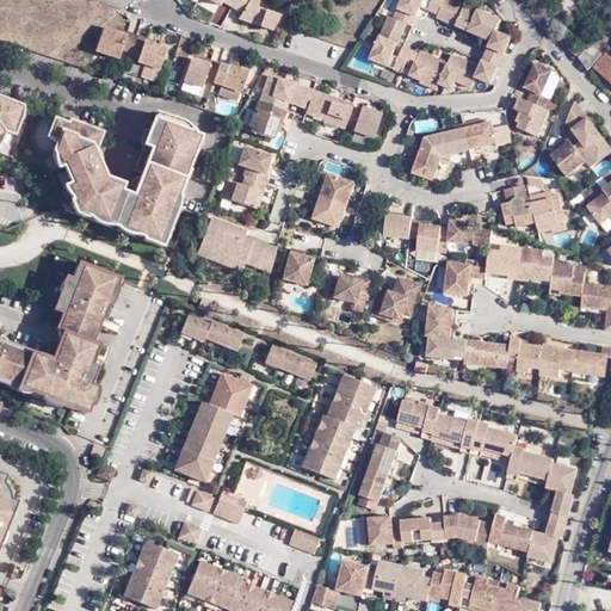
[(253,0),(235,0),(230,8),(241,14),(238,20),(271,32),(279,18),(257,10),(259,4),(253,0)]
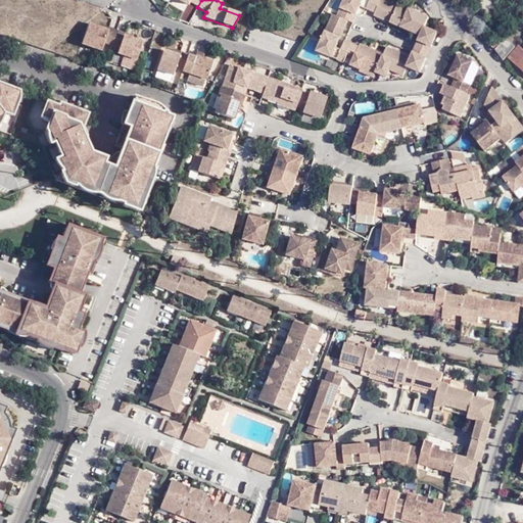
[(345,0),(338,17),(354,25),(358,16),(357,14),(359,10),(361,11),(362,8),(369,10),(373,0),(345,0)]
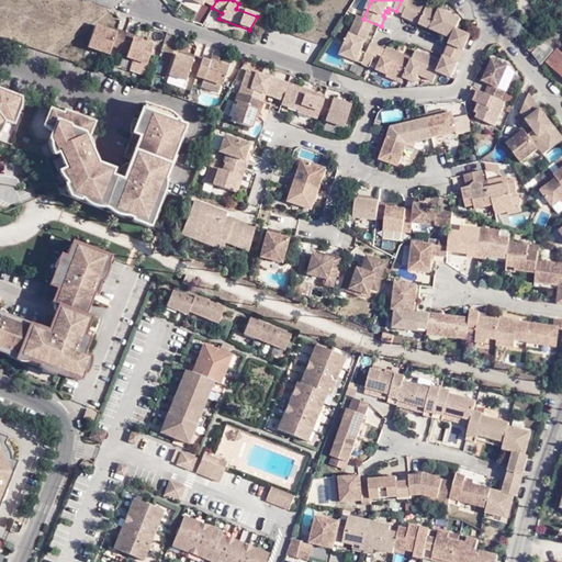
[(441,14),(408,0),(401,0),(396,11),(406,17),(405,18),(405,19),(405,20),(434,32),(441,14)]
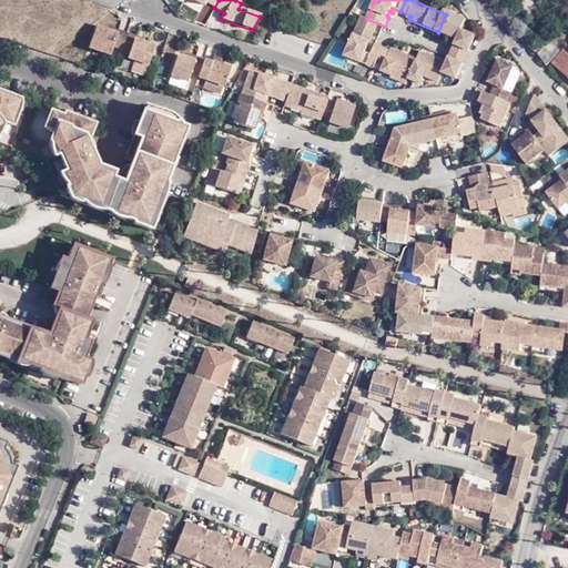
[(467,22),(447,12),(446,14),(438,32),(454,39),(455,37),(460,39),(459,42),(456,47),(469,53),(476,38),(464,32),(467,22)]
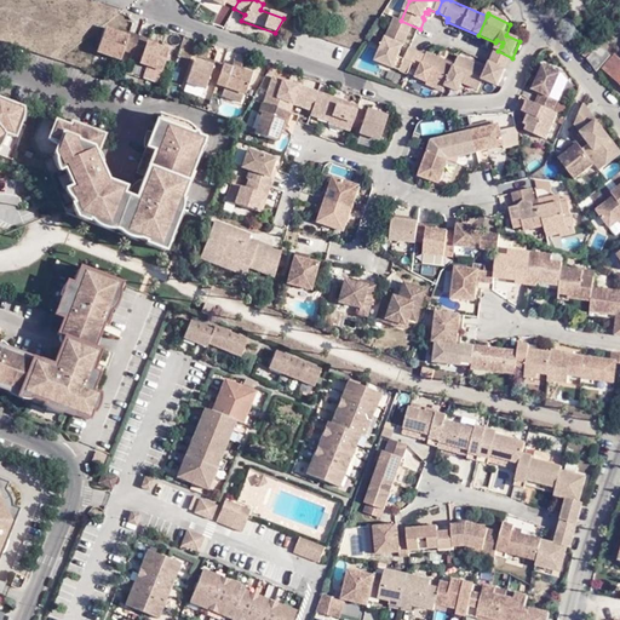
[(401,21),(395,17),(375,61),(400,72),(408,75),(419,52),(411,49),(409,49),(405,59),(399,57),(413,26),(401,21)]
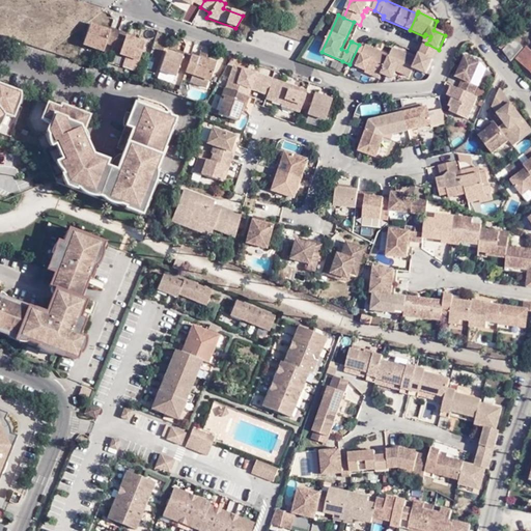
[(99,27),(88,24),(81,44),(101,52),(104,44),(111,47),(116,31),(100,25),(99,27)]
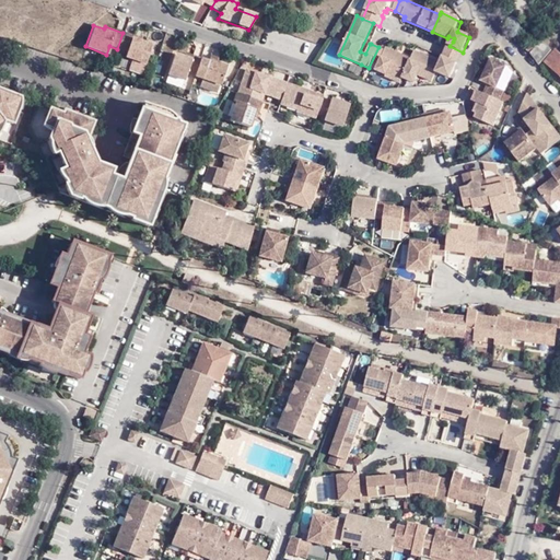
[(140,39),(123,33),(117,49),(115,55),(130,61),(127,71),(139,76),(150,46),(139,43),(140,39)]
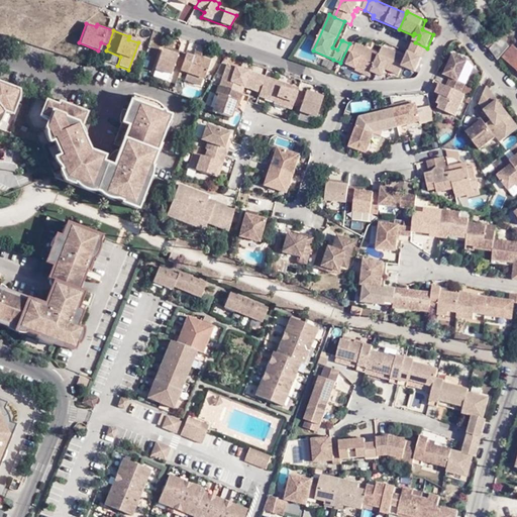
[(490,48),(497,58),(509,45),(500,37),(490,48)]
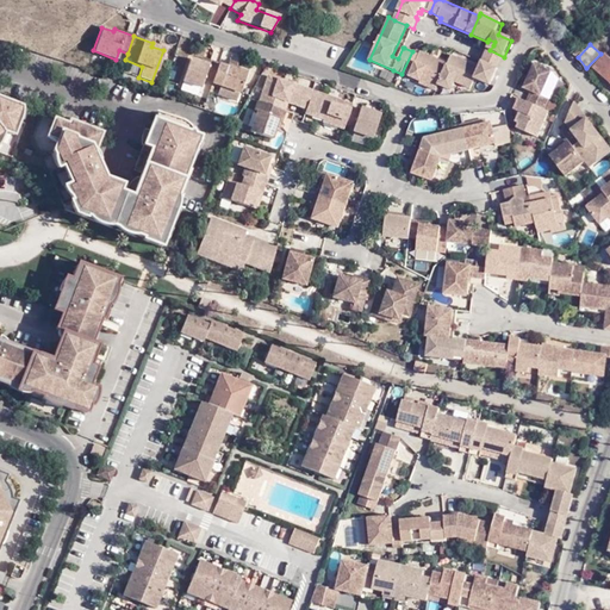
[(498,72),(504,57),(490,50),(484,64),(498,72)]
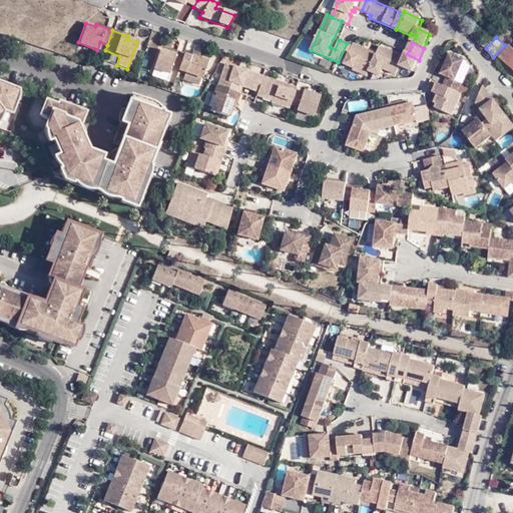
[(355,47),(347,43),(338,62),(355,69),(354,71),(369,78),(371,72),(372,69),(379,56),(356,45),(355,47)]
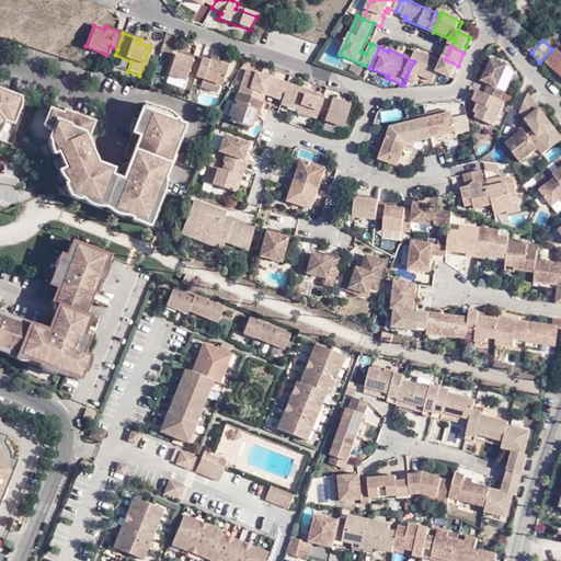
[(560,76),(560,53),(557,49),(545,61),(560,76)]
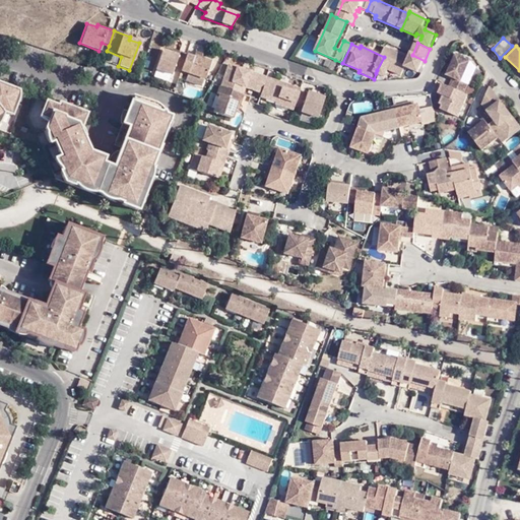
[(410,59),(388,49),(384,57),(377,70),(388,76),(390,71),(402,77),(406,69),(418,74),(425,61),(412,55),(410,59)]
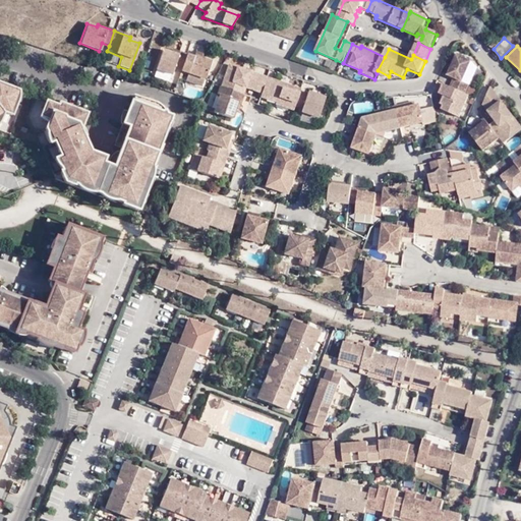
[(153,70),(169,76),(171,69),(179,72),(185,55),(170,50),(169,53),(160,50),(153,70)]
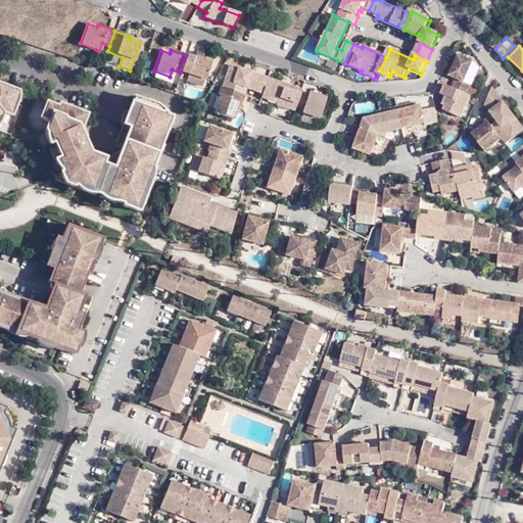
[(192,58),(186,55),(180,73),(203,82),(209,63),(199,59),(192,57),(192,58)]
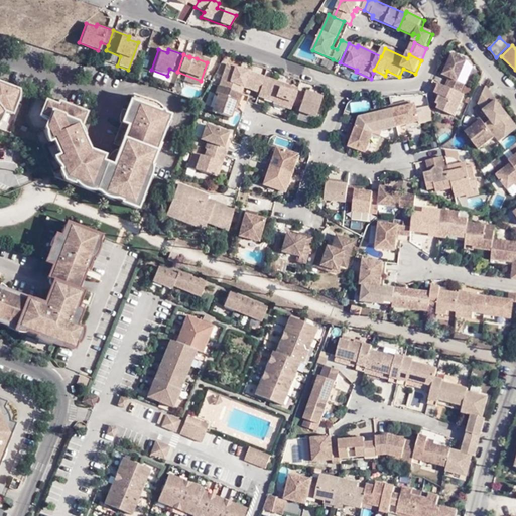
[(453,77),(449,87),(463,93),(467,83),(461,81),(470,60),(456,54),(447,75),(453,77)]
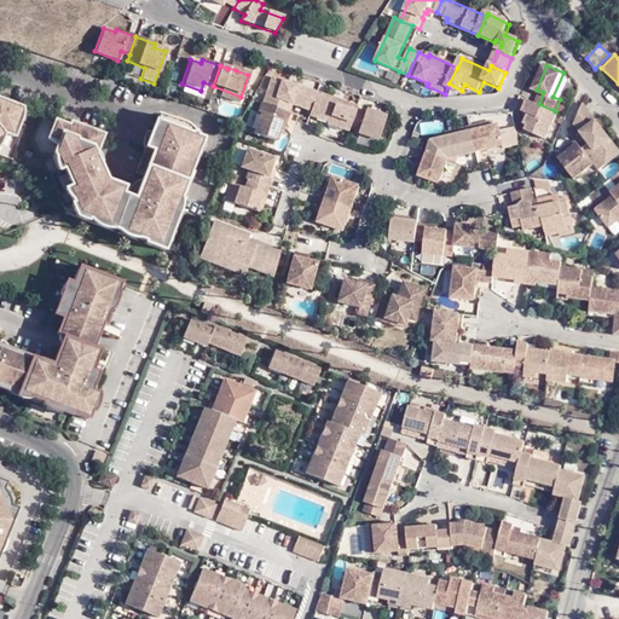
[(560,99),(568,80),(563,73),(553,97),(560,99)]
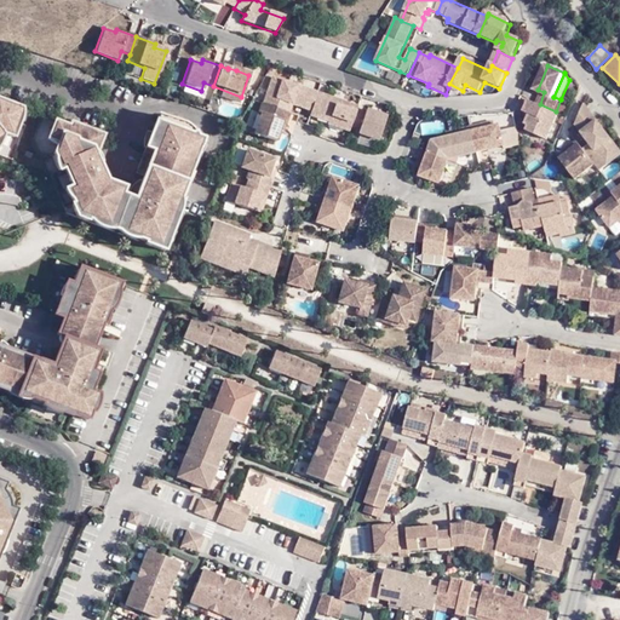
[(271,84),(264,104),(286,113),(290,114),(292,104),(313,112),(317,99),(319,95),(288,85),(286,89),(271,84)]
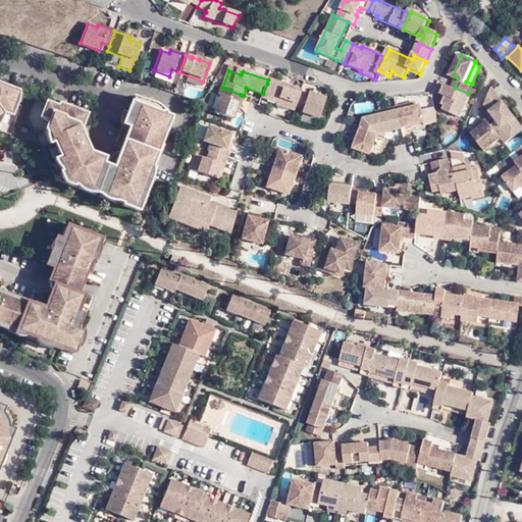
[(295,111),(300,95),(302,92),(275,83),(274,86),(267,84),(263,94),(262,98),(277,103),(277,105),(295,111)]
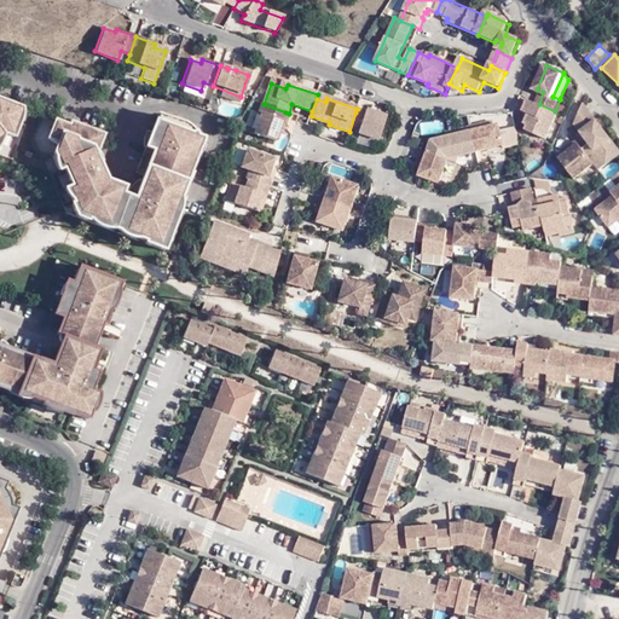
[(0,140),(3,134),(12,138),(21,119),(21,116),(21,113),(21,109),(5,103),(0,100),(0,140)]
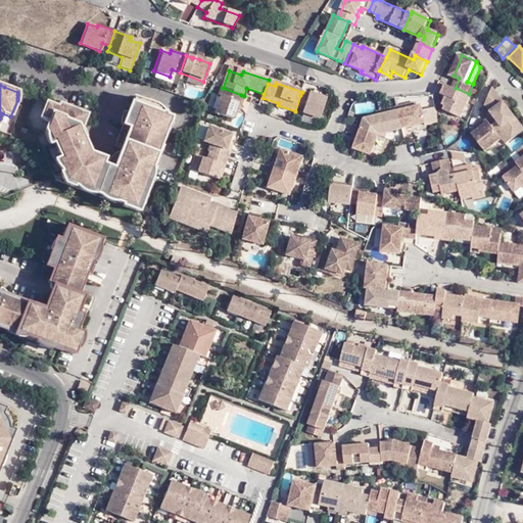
[(456,88),(448,85),(444,94),(449,96),(446,104),(447,106),(446,110),(464,117),(474,96),(469,94),(456,88)]
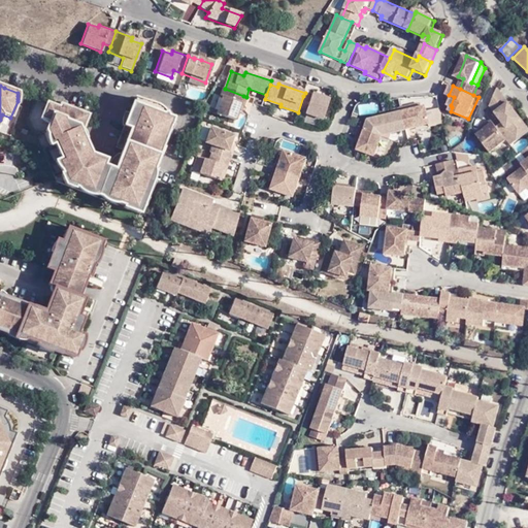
[(239,109),(243,96),(225,89),(224,89),(221,97),(223,98),(218,114),(235,121),(239,109)]
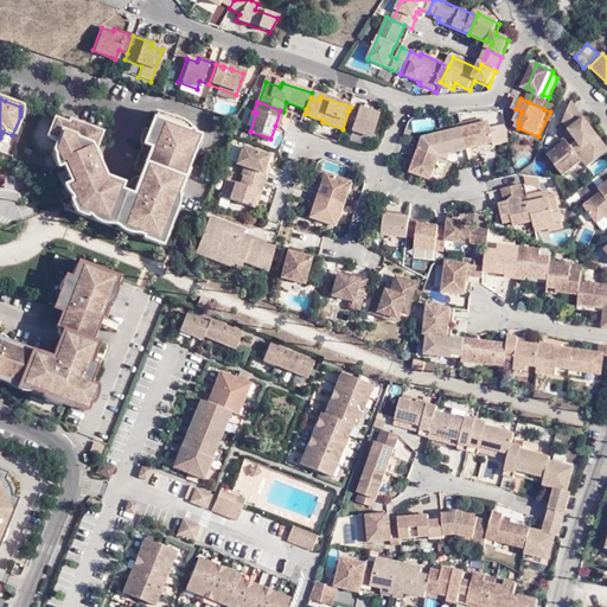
[(581,141),(574,147),(585,161),(589,168),(599,161),(593,155),(606,144),(593,126),(590,127),(586,122),(589,120),(575,102),(567,121),(581,141)]
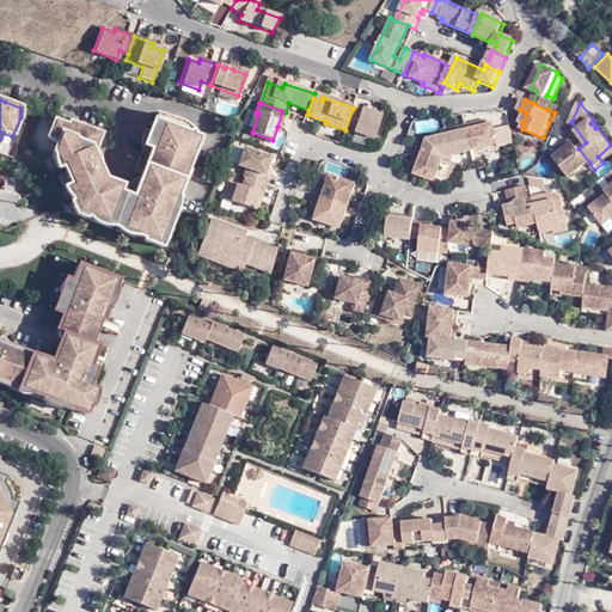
[(287,112),(286,112),(282,111),(277,127),(281,128),(287,112)]
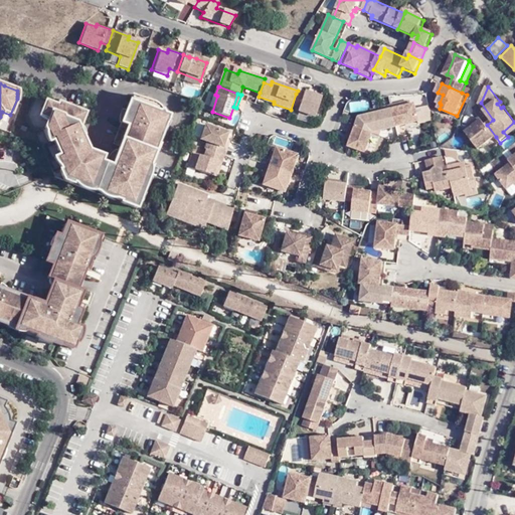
[(304,97),(296,94),(291,110),(315,118),(322,98),(312,95),(311,97),(305,95),(304,97)]
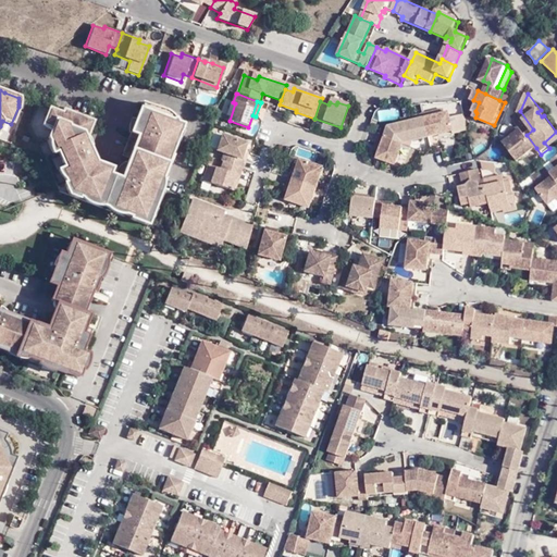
[(48,110),(41,125),(51,130),(47,139),(49,143),(49,146),(49,148),(50,150),(51,152),(52,155),(57,152),(64,169),(58,172),(58,173),(60,175),(61,177),(63,180),(63,181),(65,184),(63,185),(67,196),(123,218),(124,215),(130,218),(130,220),(146,226),(150,217),(155,218),(164,192),(162,190),(165,182),(164,181),(185,127),(175,123),(174,120),(173,119),(171,116),(169,114),(168,113),(165,112),(141,104),(131,134),(121,158),(127,160),(125,166),(123,165),(121,173),(110,170),(95,163),(85,139),(91,123),(62,112),(61,114),(48,110)]
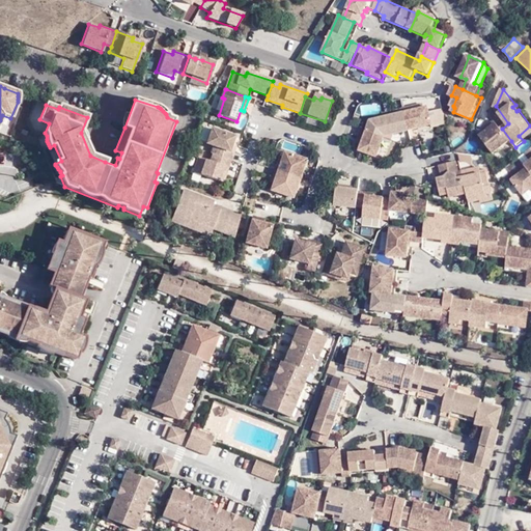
[(404,114),(409,131),(432,126),(428,108),(424,109),(404,114)]
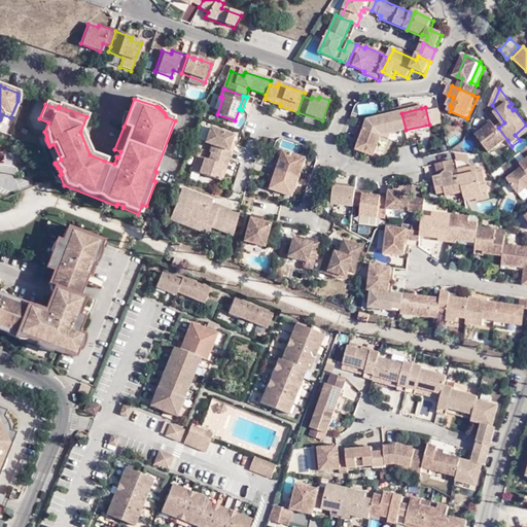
[(380,114),(381,117),(401,113),(400,109),(380,114)]
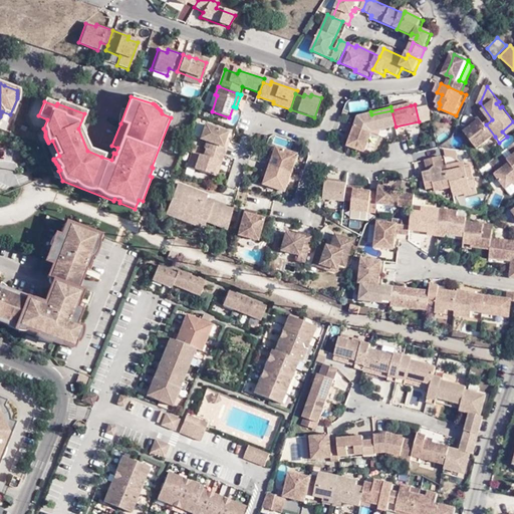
[(387,130),(396,126),(392,110),(371,114),(358,117),(355,127),(371,134),(372,132),(374,125),(386,123),(387,130)]
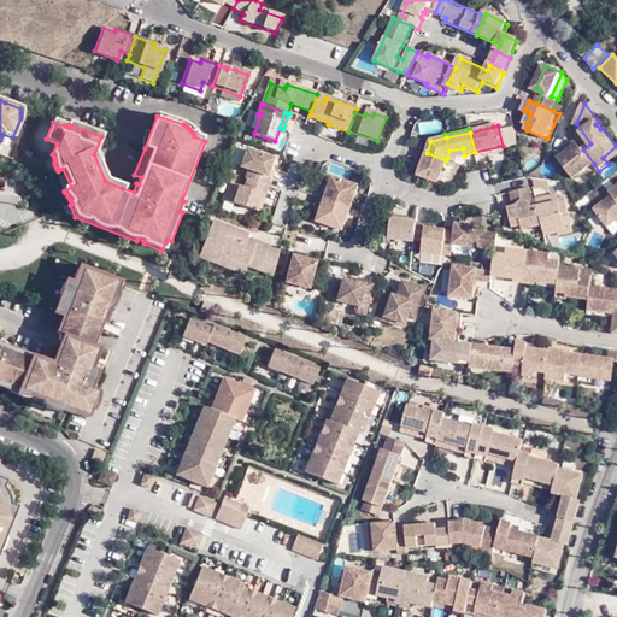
[(583,150),(576,141),(569,147),(571,150),(568,153),(560,158),(576,178),(594,164),(583,150)]
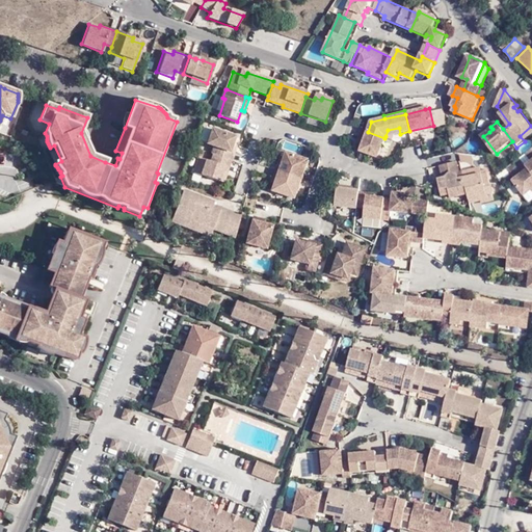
[(531,135),(531,126),(520,136),(525,141),(531,135)]
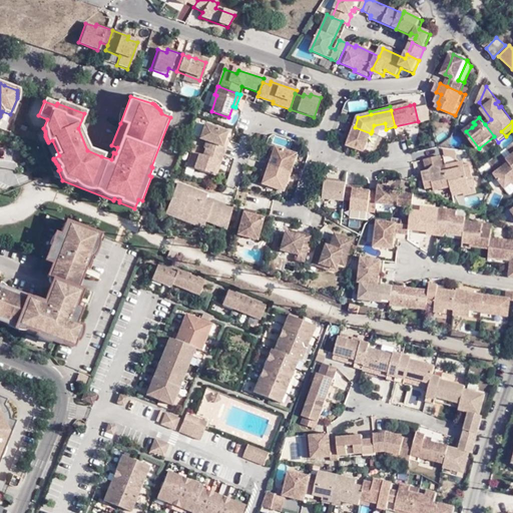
[(372,131),(386,129),(385,123),(374,125),(372,131)]
